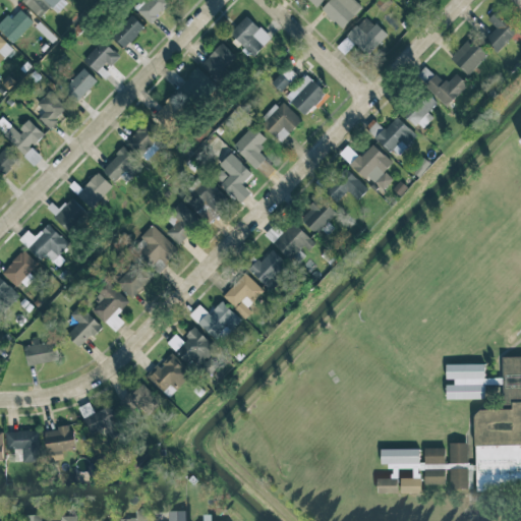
[(20,0),(39,19),(59,0),(20,0)]
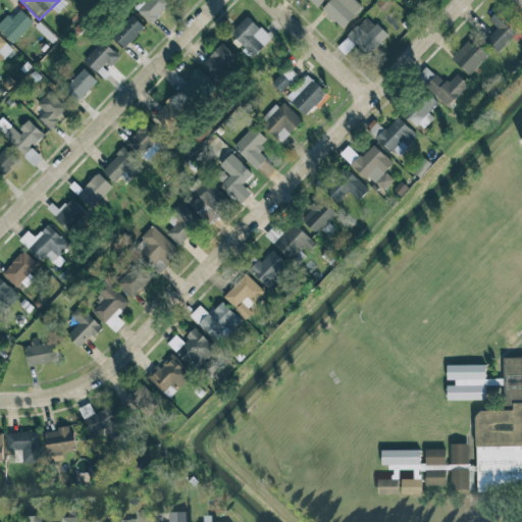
[(149,23),(170,4),(166,0),(144,0),(136,8),(149,23)]
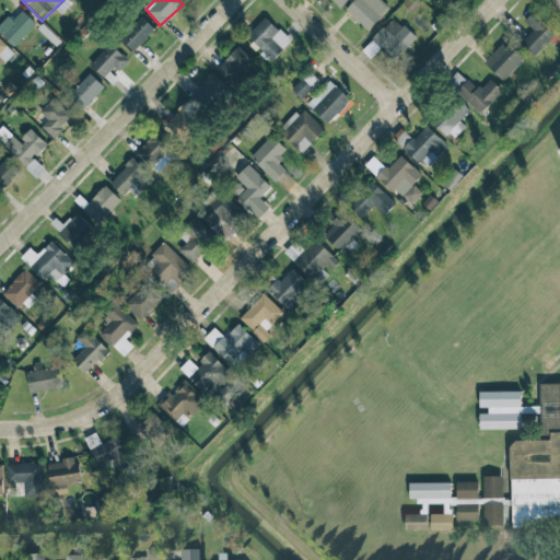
[(389,8),(381,0),(353,0),(345,10),(366,32),(389,8)]
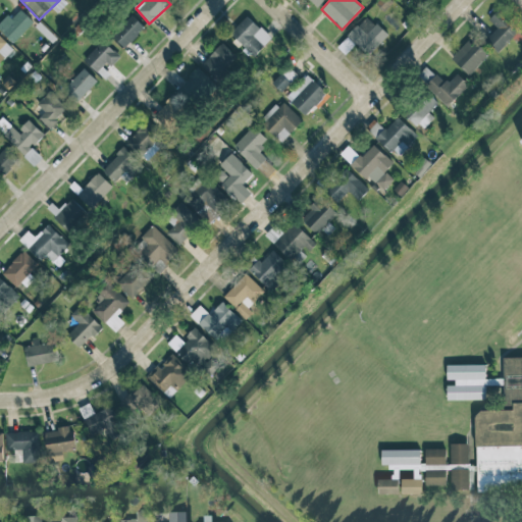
[(33,21),(20,9),(11,18),(7,14),(0,21),(0,31),(13,43),(33,21)]
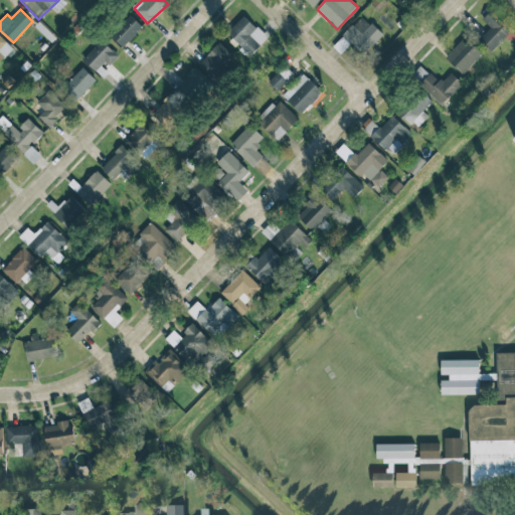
[(511,30),(490,10),(482,20),(490,27),(478,40),(491,51),(511,30)]
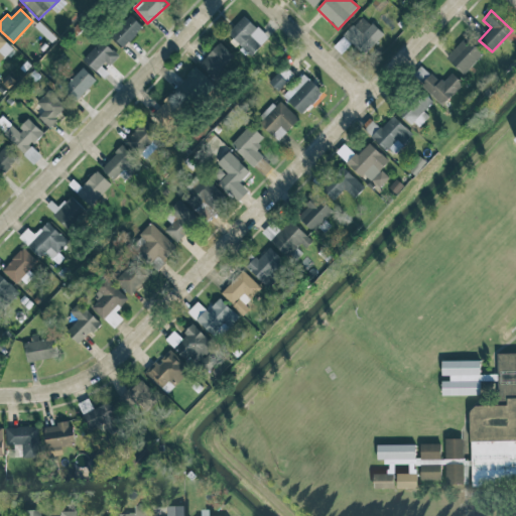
[(142,28),(130,15),(110,34),(122,47),(142,28)]
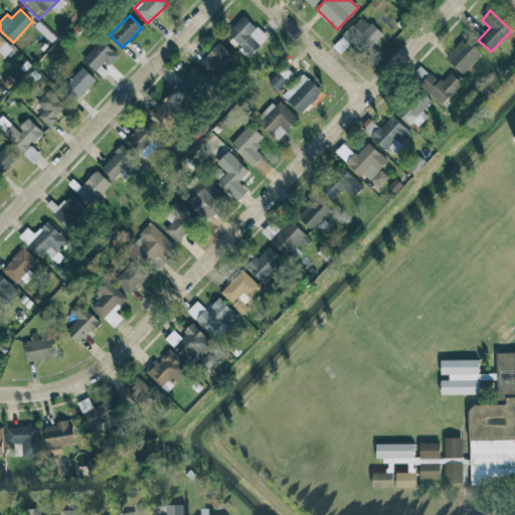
[(226,33),(250,55),(268,37),(243,15),(226,33)]
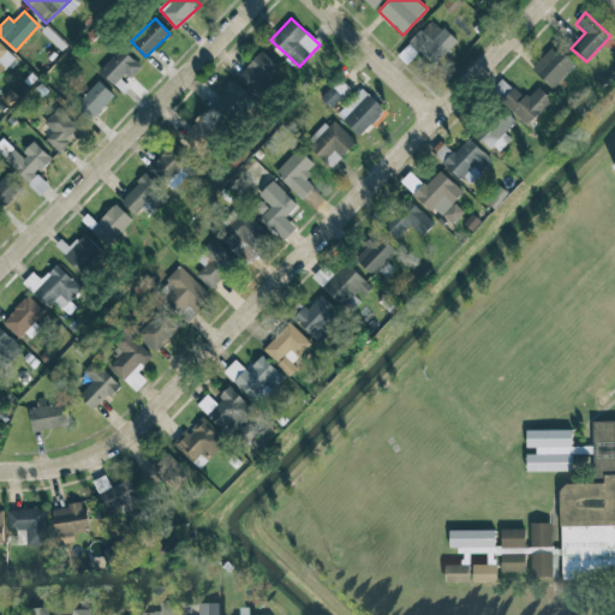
[(455,42),(431,18),(410,42),(434,65),(455,42)]
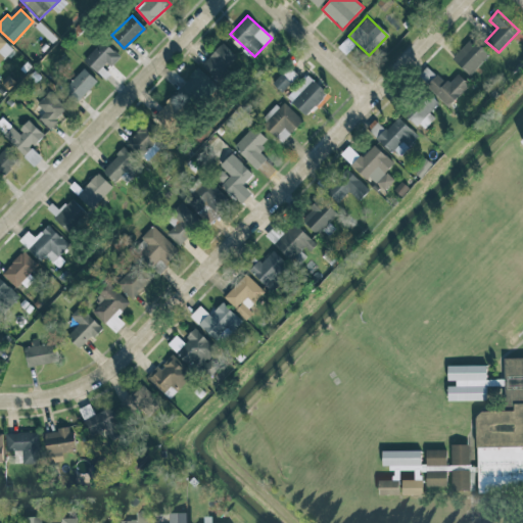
[(0,62),(12,49),(0,37),(0,62)]
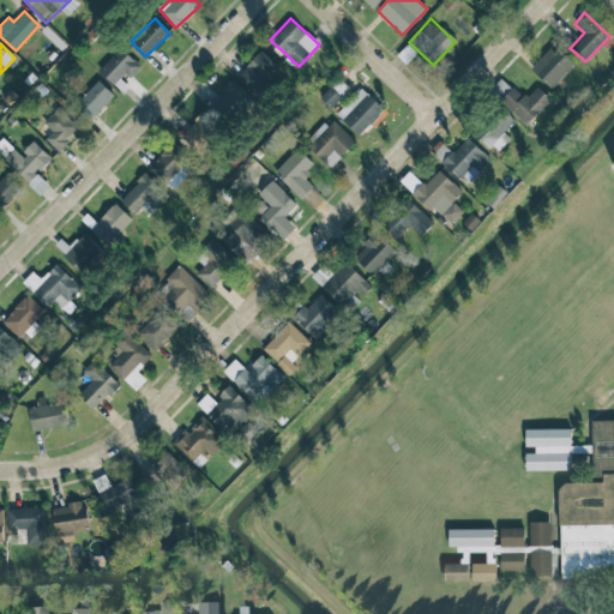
[(551,88),(573,65),(553,44),(530,68),(551,88)]
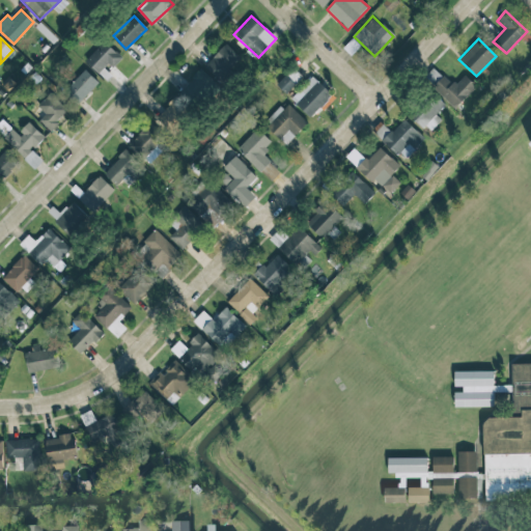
[(109,63),(112,67),(121,58),(105,40),(85,60),(98,75),(109,63)]
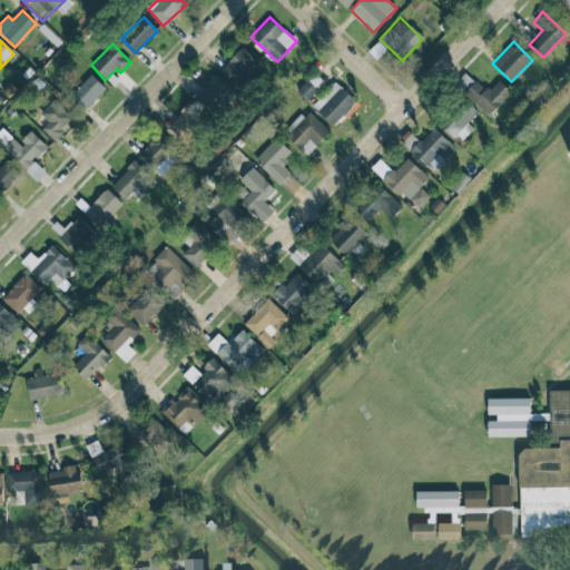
[(223,67),(242,87),(262,67),(243,47),(223,67)]
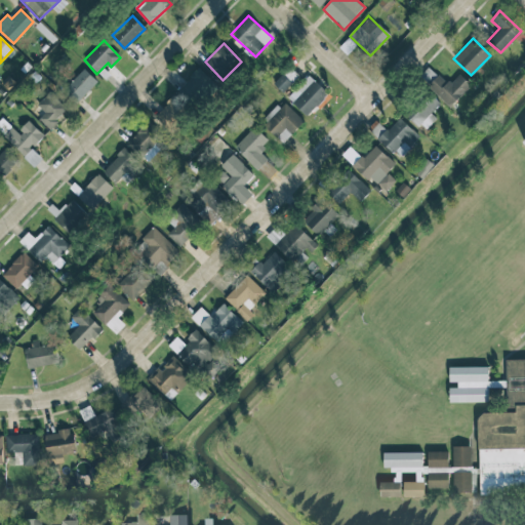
[(283,92),(298,76),(289,67),(274,84),(283,92)]
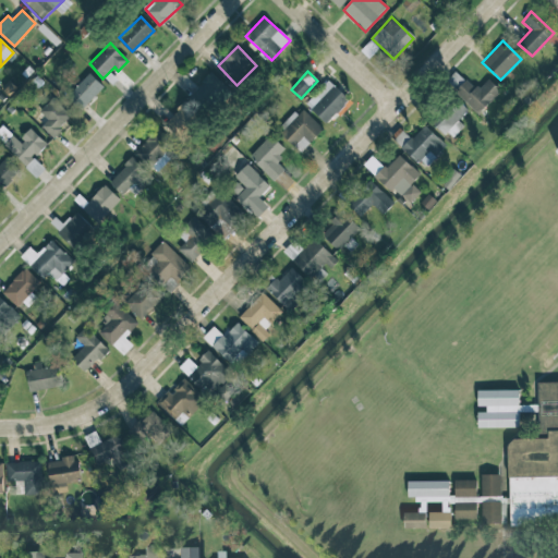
[(456,89),(464,81),(455,72),(447,82),(456,89)]
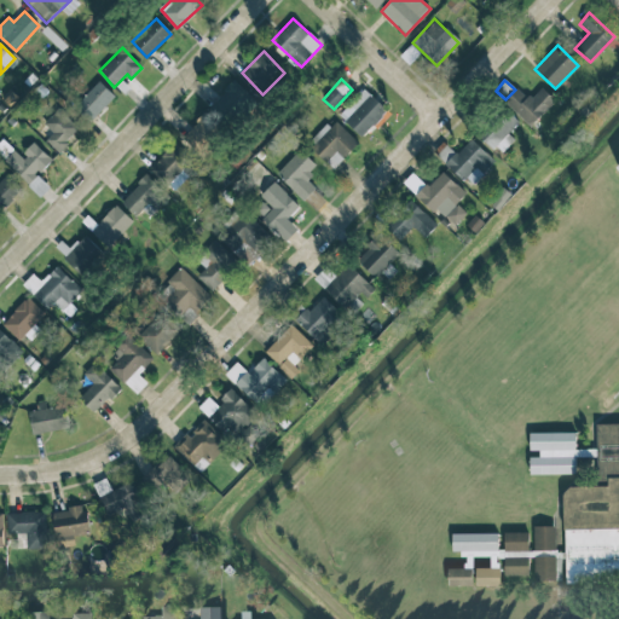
[(115,97),(100,81),(75,105),(90,121),(115,97)]
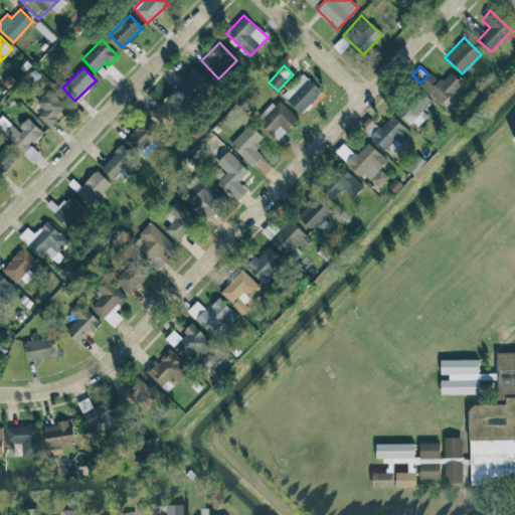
[(212,83),(194,67),(151,116),(169,132),(212,83)]
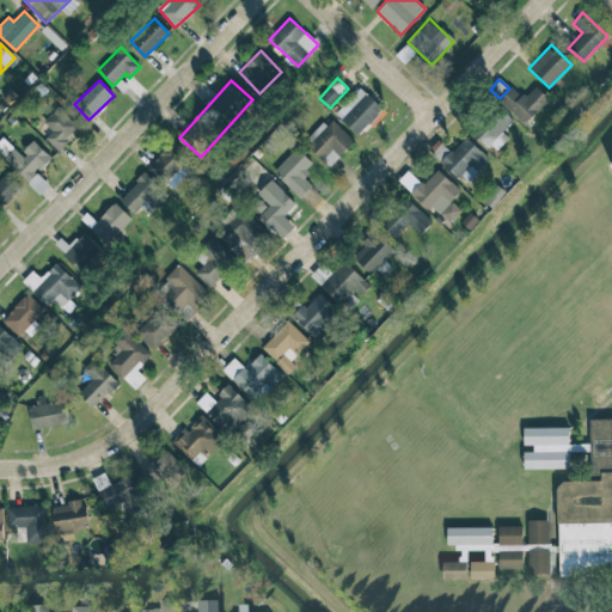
[(549,99),(536,86),(525,98),(512,86),(499,102),(525,126),(549,99)]
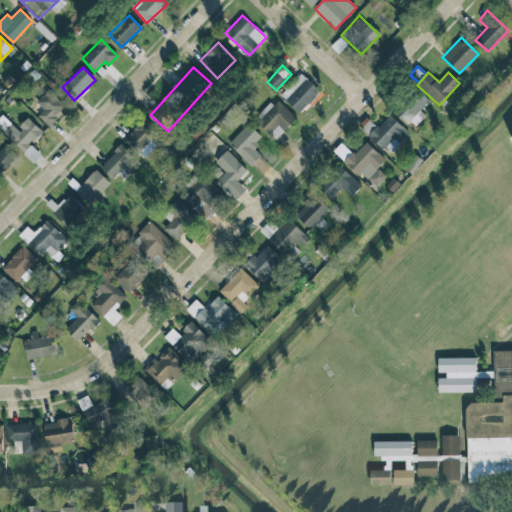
[(280,95),(298,113),(320,92),(302,73),(280,95)]
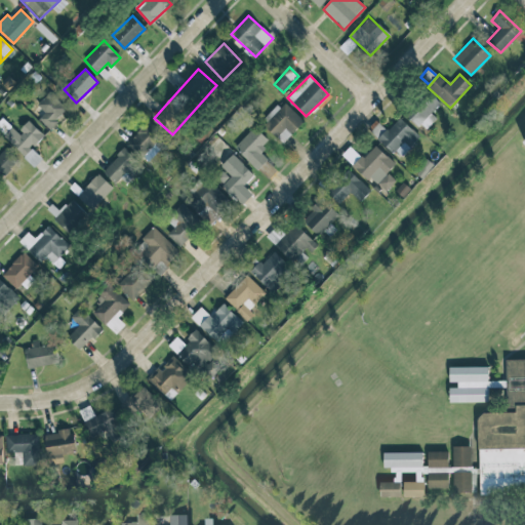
[(38,119),(48,129),(68,110),(49,92),(38,106),(45,113),(38,119)]
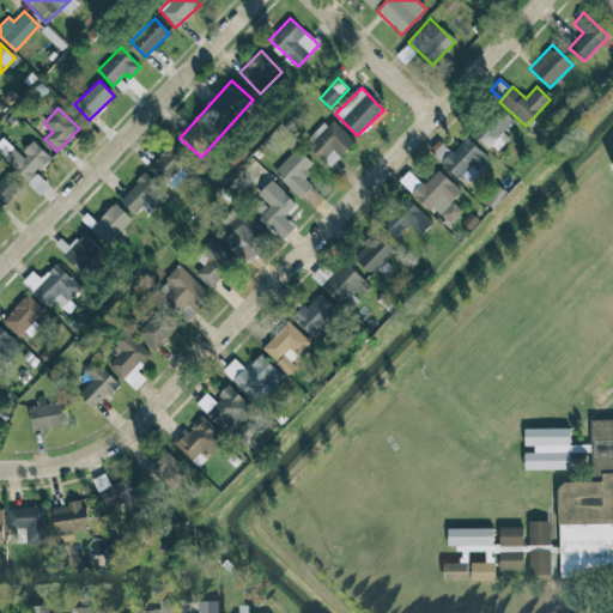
[(509,139),(502,132),(513,122),(501,109),(475,133),(495,153),(509,139)]
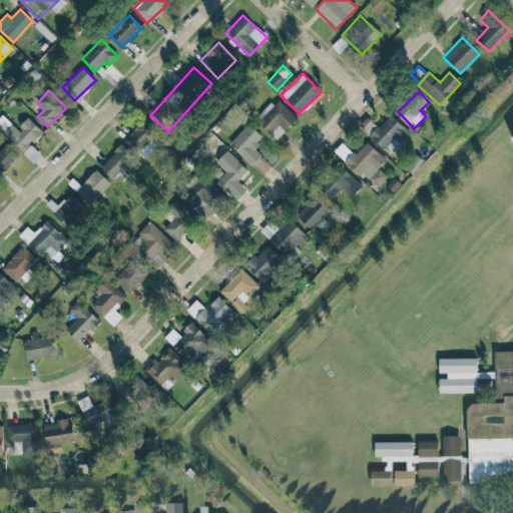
[(255,120),(277,140),(297,118),(276,98),(255,120)]
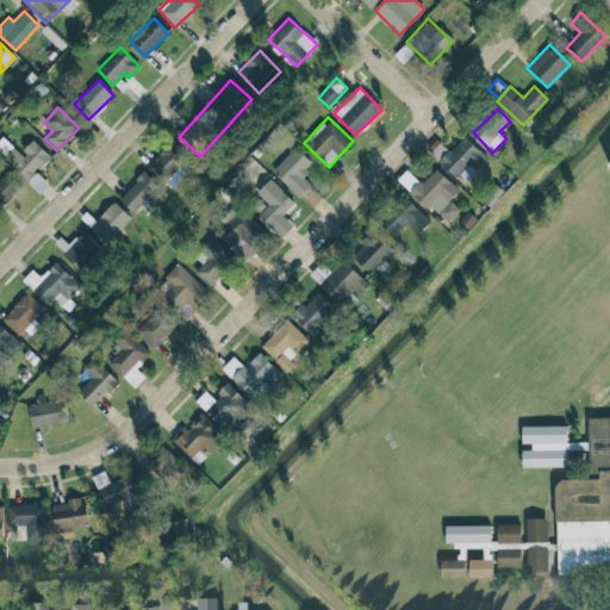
[(489,159),(464,136),(448,153),(440,145),(434,153),(441,159),(439,162),(459,181),(462,178),(475,188),(483,180),(475,173),(489,159)]
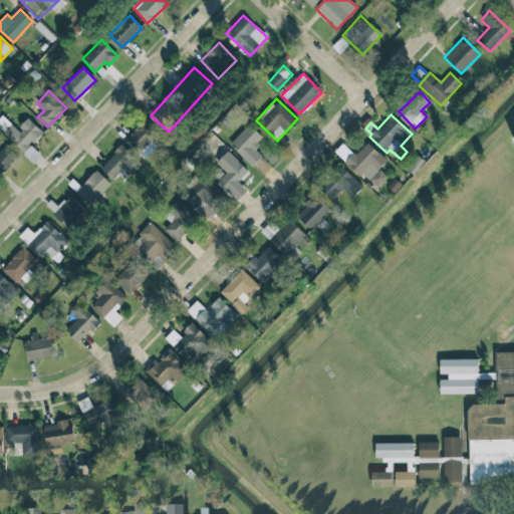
[(24,153),(43,133),(28,118),(17,131),(12,124),(3,134),(24,153)]
